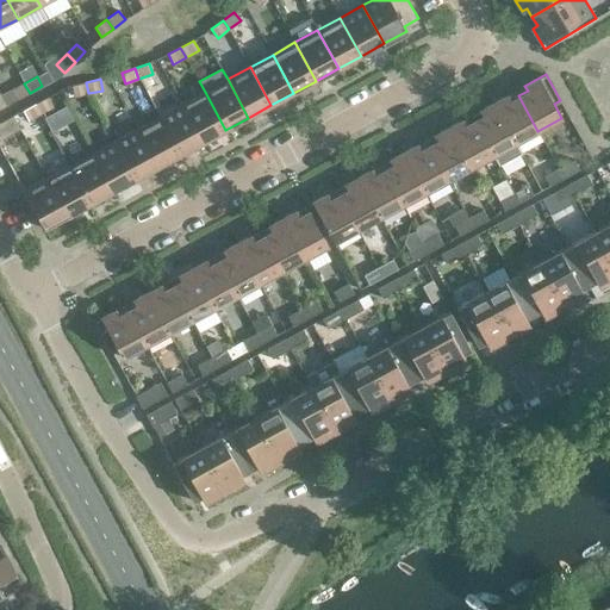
[(88,93),(86,82),(72,85),(74,97),(88,93)]
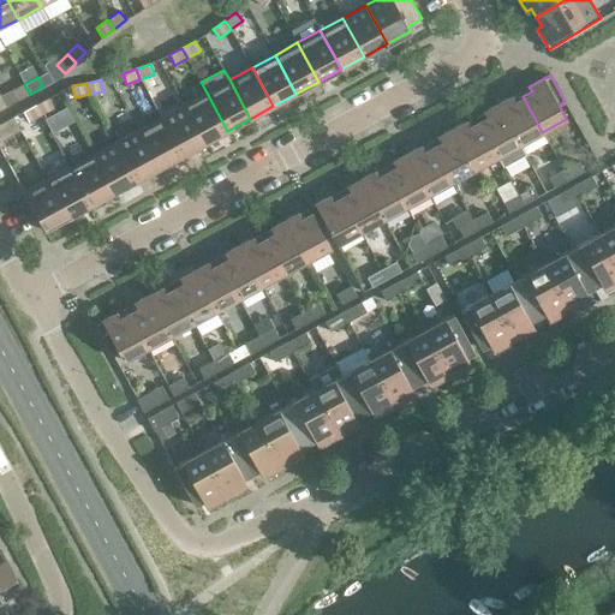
[(30,94),(24,84),(11,91),(17,101),(30,94)]
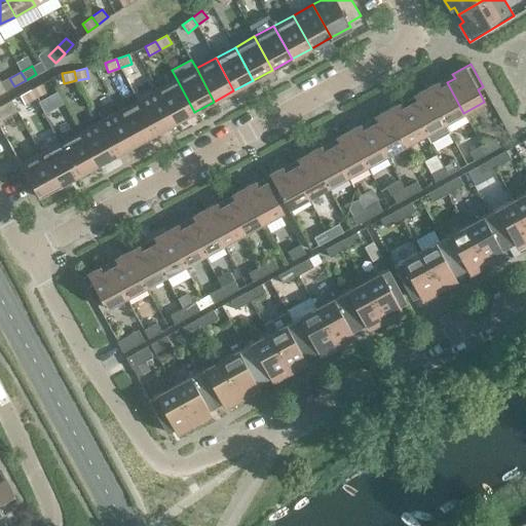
[(194,112),(177,79),(157,89),(175,122),(194,112)]
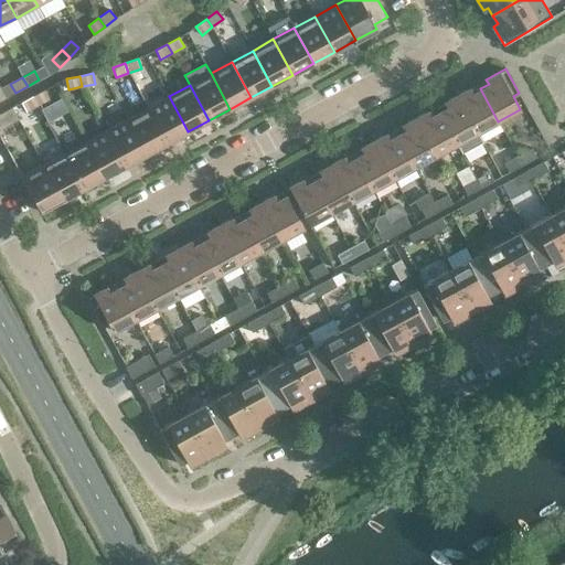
[(470,88),(457,95),(478,132),(498,121),(480,88),(472,93),(470,88)]
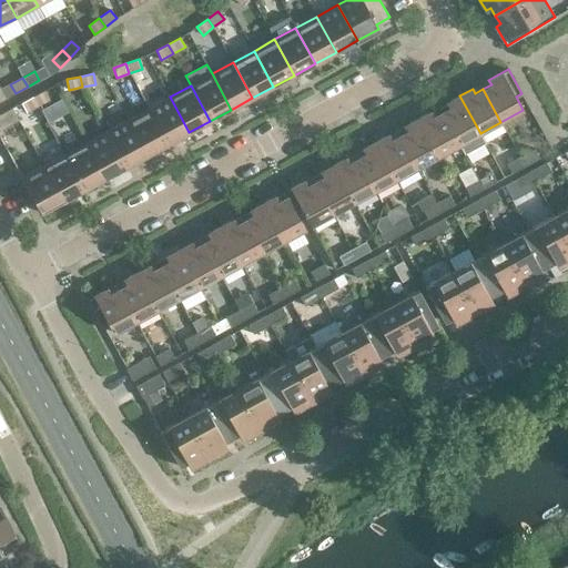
[(44,90),(32,97),(38,105),(50,99),(44,90)]
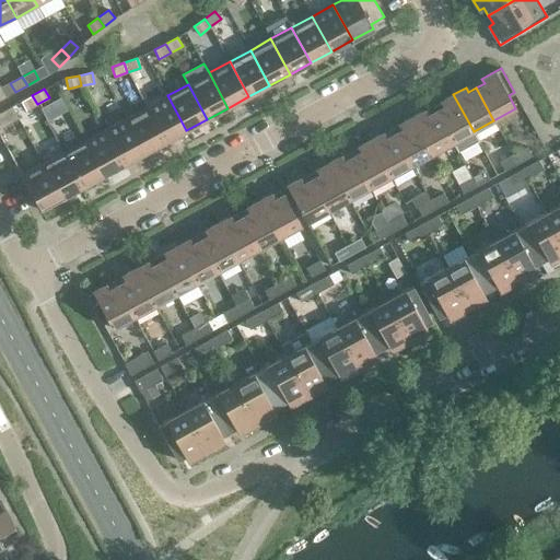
[(479,143),(474,131),(453,94),(440,102),(443,106),(434,111),(453,142),(458,154),(479,143)]
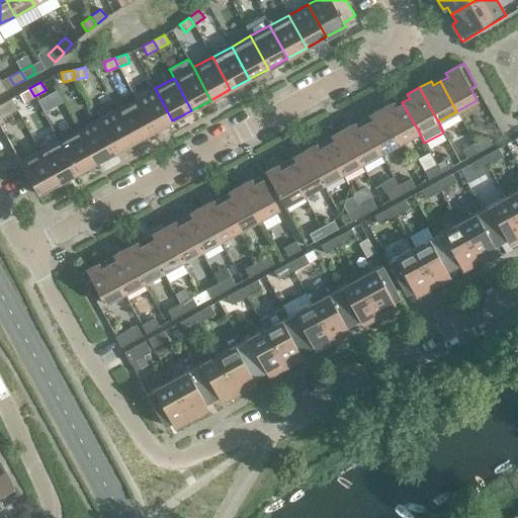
[(34,96),(29,88),(19,94),(23,102),(34,96)]
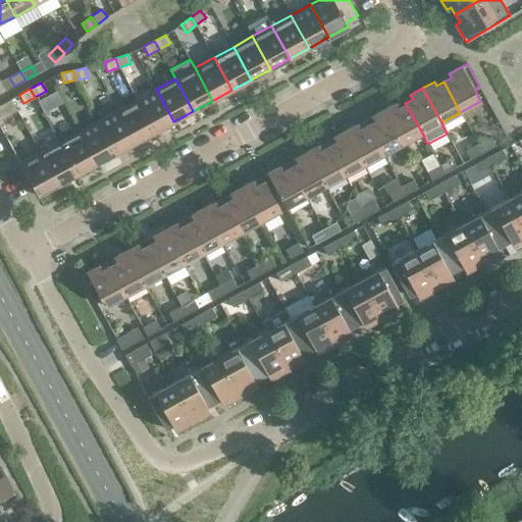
[(173,121),(156,89),(137,100),(154,133),(173,121)]
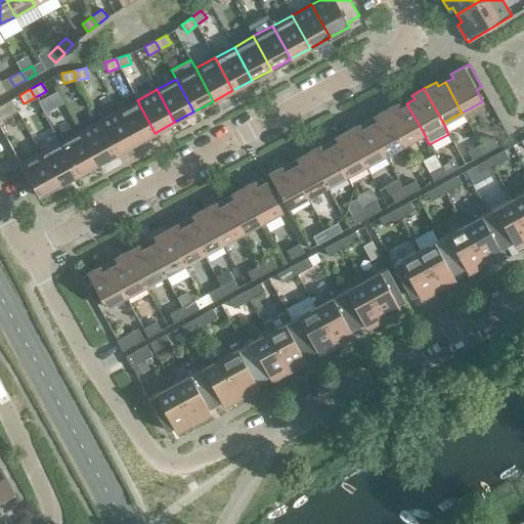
[(0,120),(16,112),(10,100),(0,104),(0,120)]
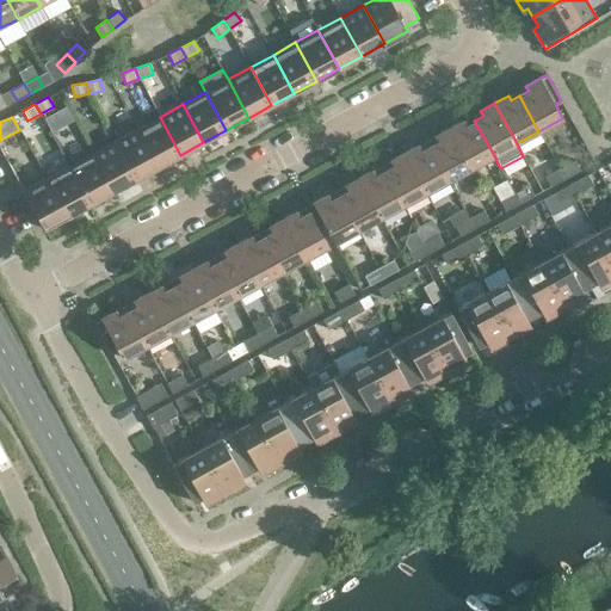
[(180,155),(160,117),(137,129),(158,167),(180,155)]
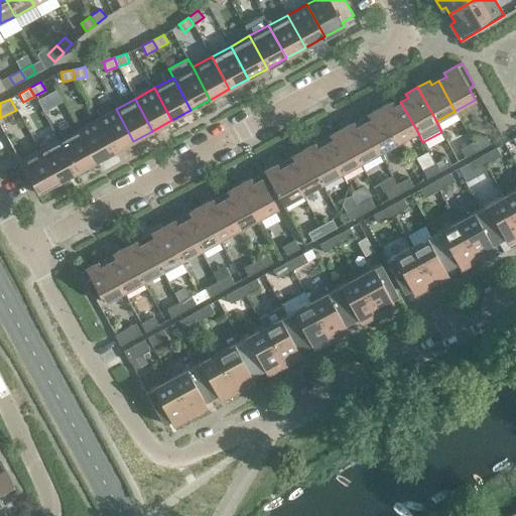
[(391,102),(379,108),(398,142),(417,131),(400,102),(393,106),(391,102)]
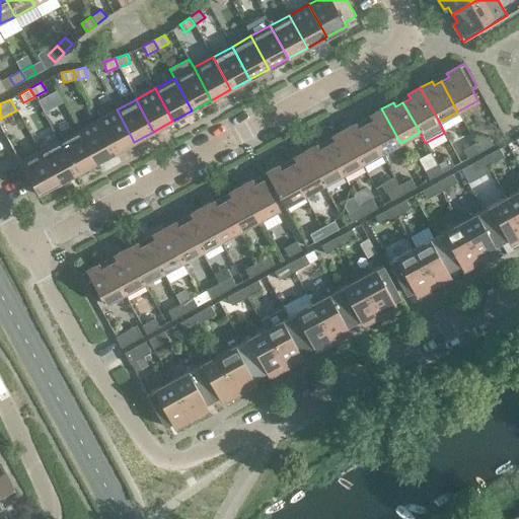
[(400,143),(381,108),(369,115),(372,120),(365,124),(381,153),(400,143)]
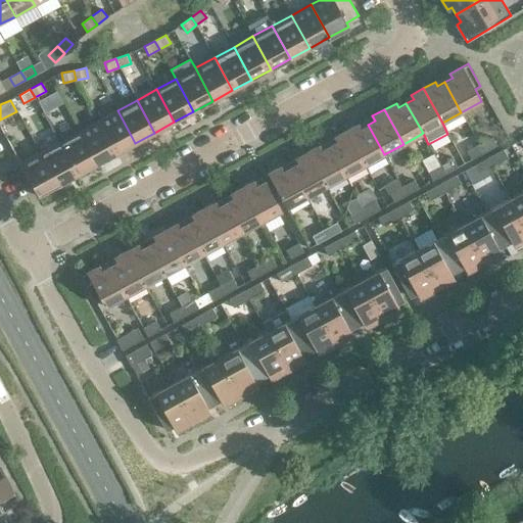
[(135,143),(117,110),(98,121),(115,153),(135,143)]
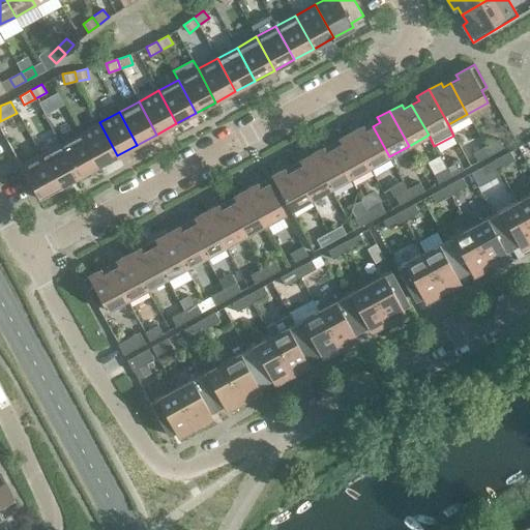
[(117,155),(99,122),(80,134),(97,167),(117,155)]
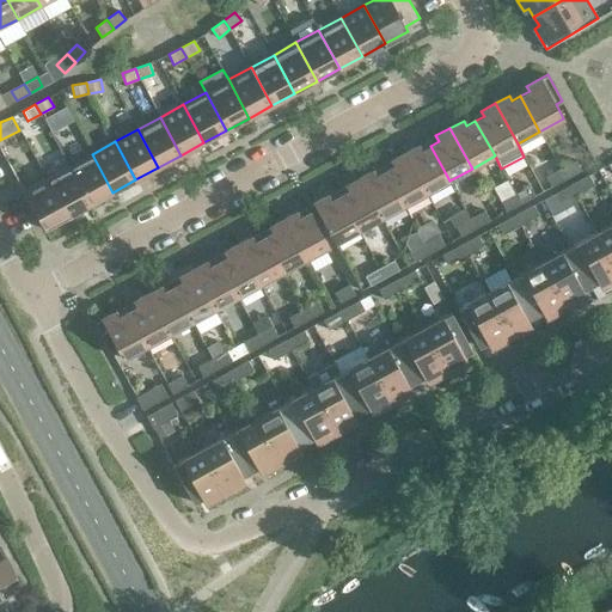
[(418,145),(404,153),(427,194),(450,181),(430,146),(421,151),(418,145)]
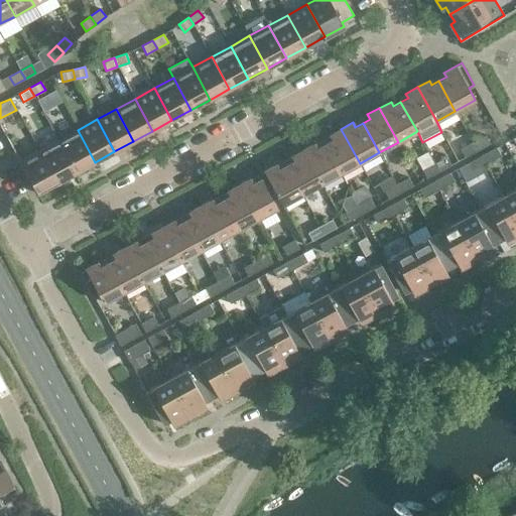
[(360,163),(341,129),(330,135),(332,139),(325,143),(341,173),(360,163)]
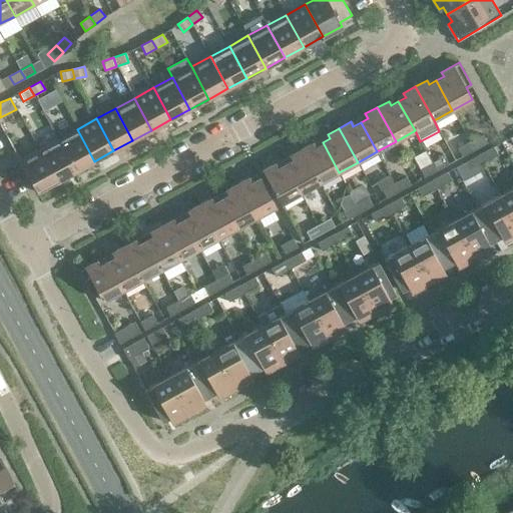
[(94,161),(77,129),(58,139),(75,171),(94,161)]
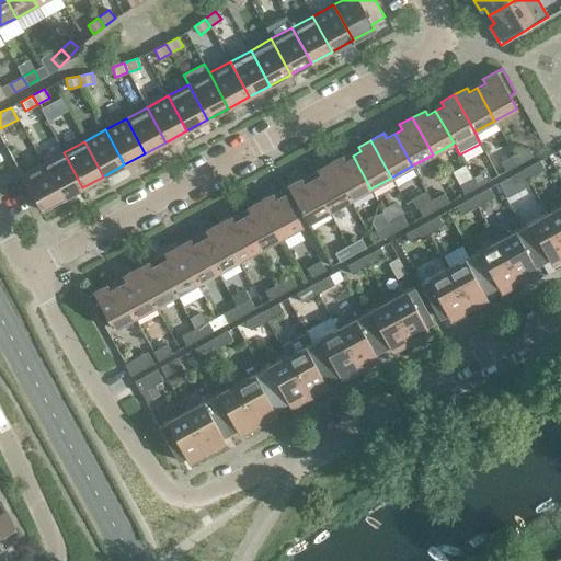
[(528,147),(514,155),(518,163),(533,156),(528,147)]
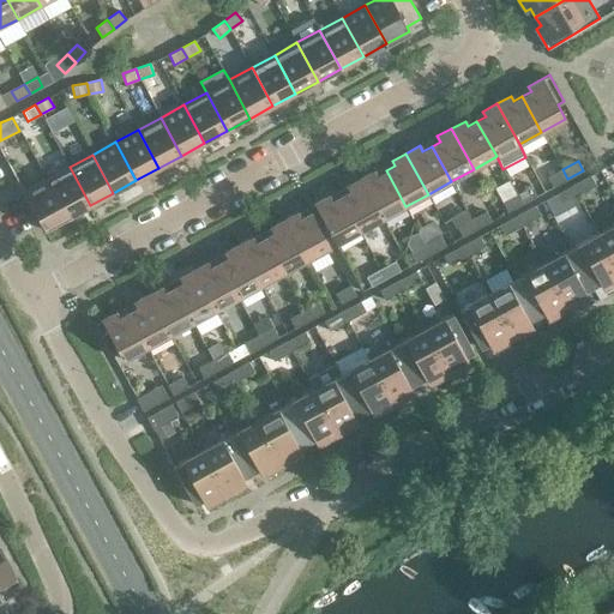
[(90,205),(70,167),(47,179),(68,217),(90,205)]
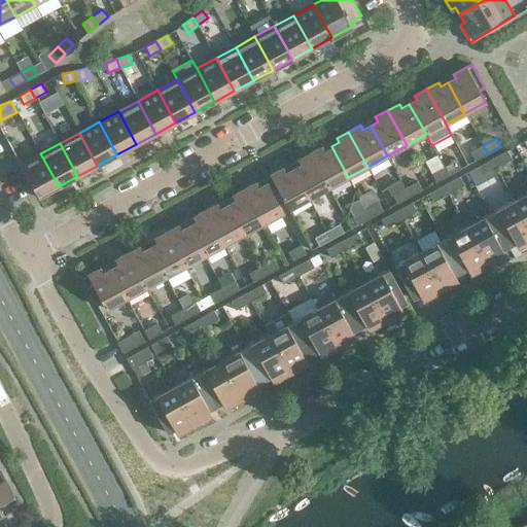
[(487,153),(483,145),(469,152),(475,161),(487,153)]
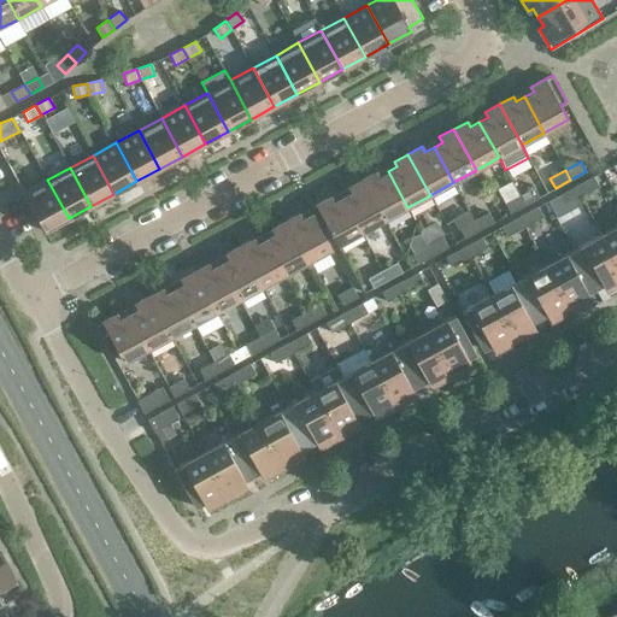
[(376,171),(362,178),(385,219),(407,207),(388,171),(378,176),(376,171)]
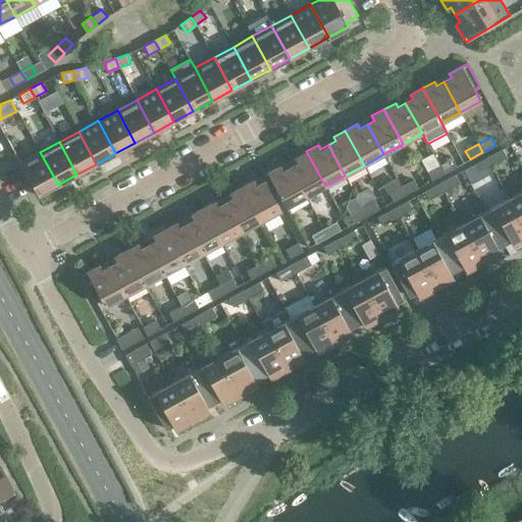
[(507,157),(502,149),(486,157),(491,165),(507,157)]
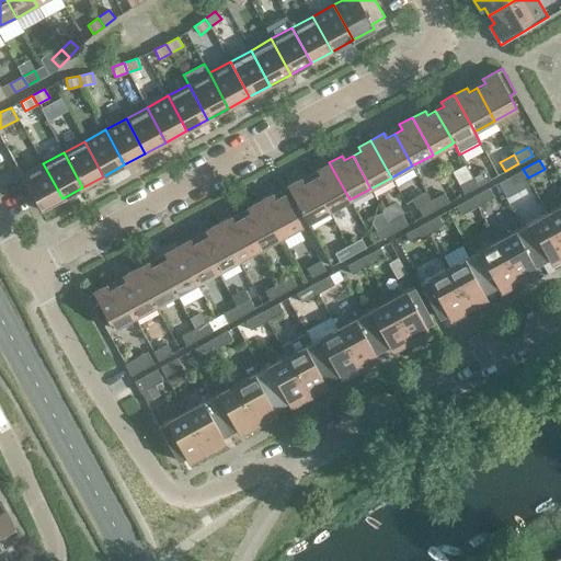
[(350,199),(329,162),(317,170),(319,174),(311,179),(329,212),(350,199)]
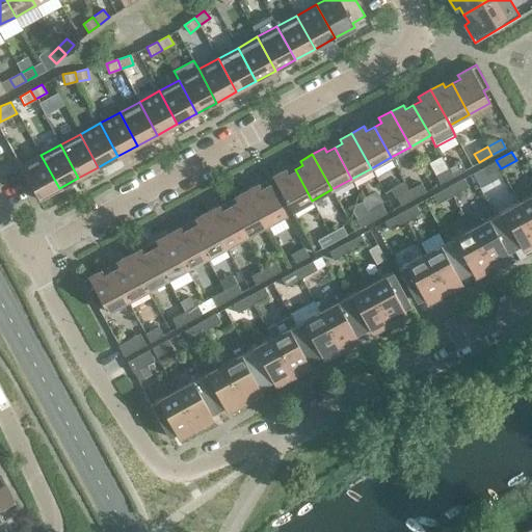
[(59,188),(41,155),(20,166),(38,200),(59,188)]
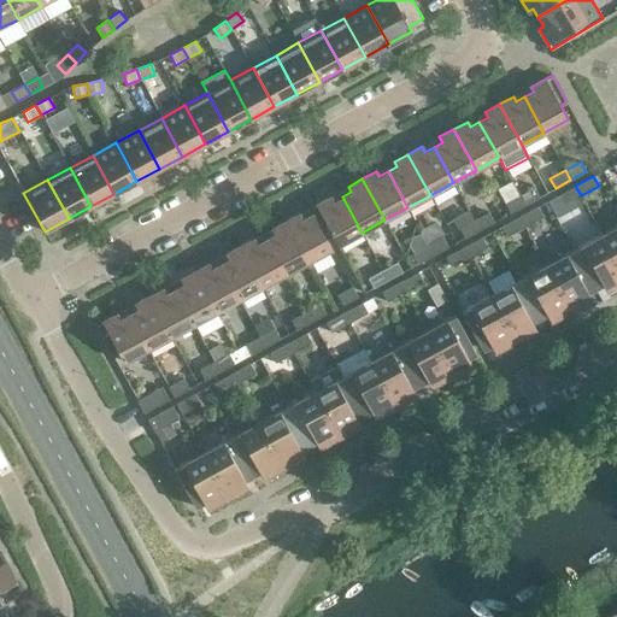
[(581,195),(575,186),(557,195),(563,206),(581,195)]
